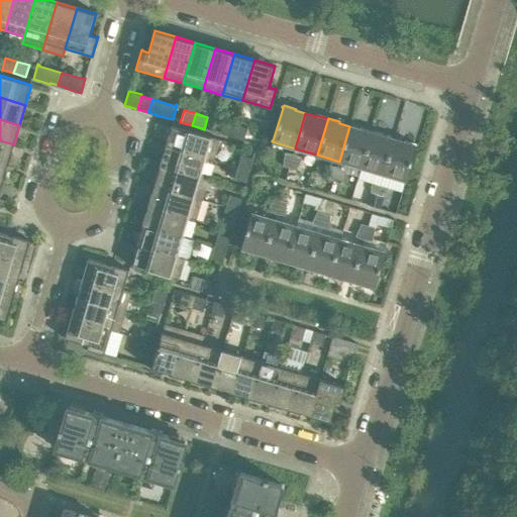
[(220,133),(231,137),(235,125),(223,121),(220,133)]
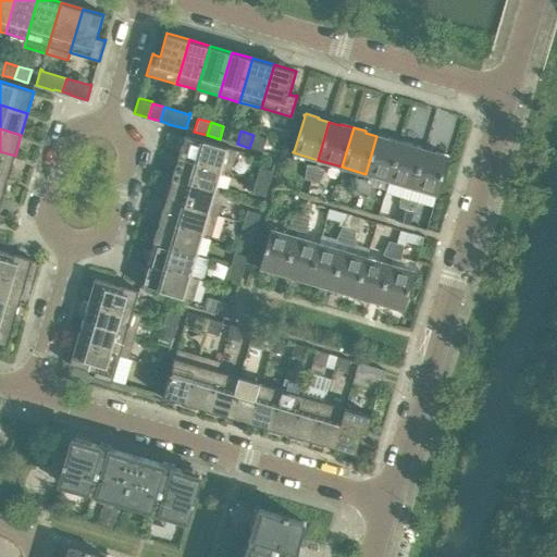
[(184,135),(177,158),(221,171),(230,173),(236,150),(184,135)]
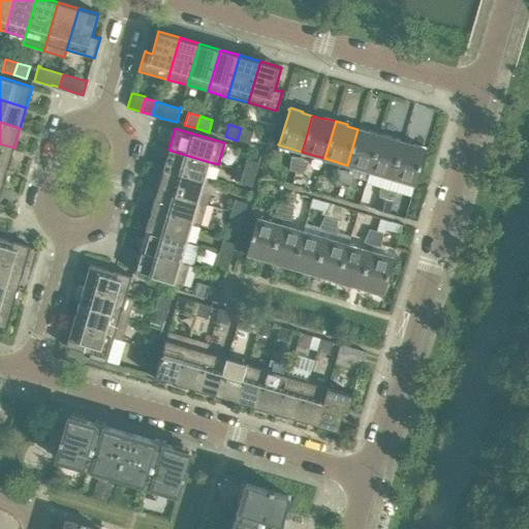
[(241,128),(237,141),(249,144),(253,131),(241,128)]
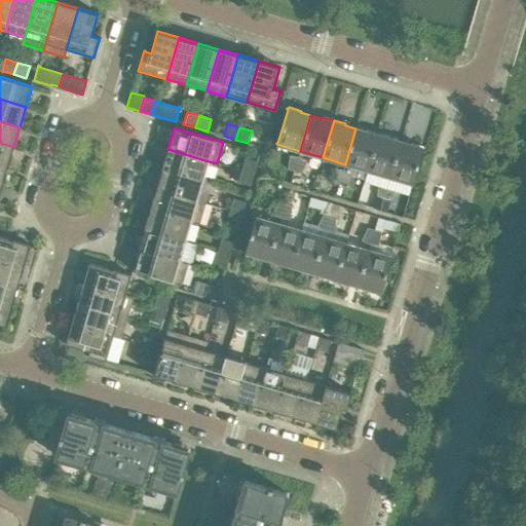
[(345,164),(367,171),(378,134),(366,129),(366,132),(355,128),(345,164)]
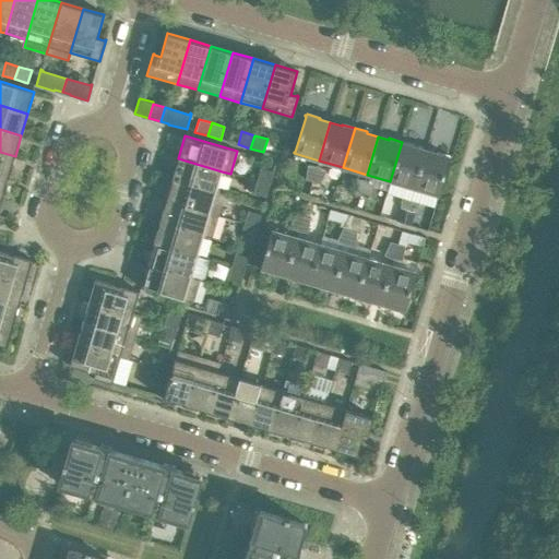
[(390,181),(414,188),(425,151),(414,147),(414,145),(402,142),(390,181)]
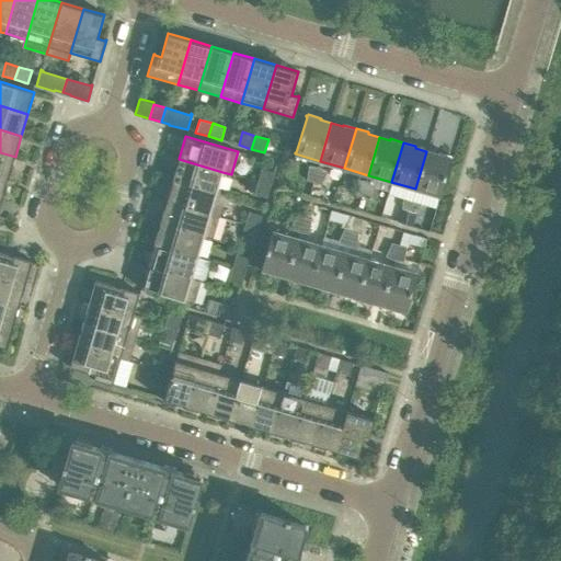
[(426,151),(415,189),(441,196),(442,195),(441,195),(450,159),(451,160),(451,159),(450,158),(451,157),(438,152),(437,155),(426,151)]
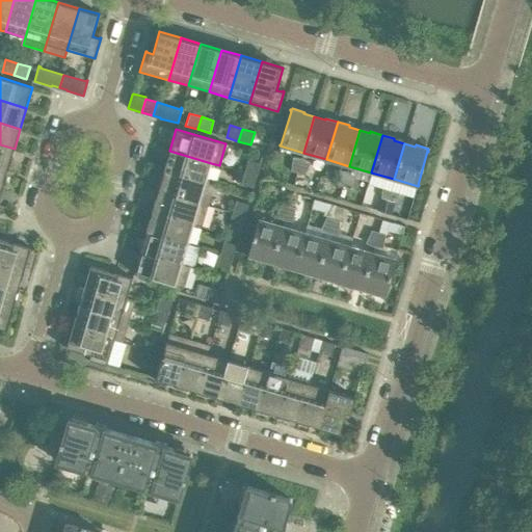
[(0,166),(8,169),(15,149),(0,144),(0,166)]
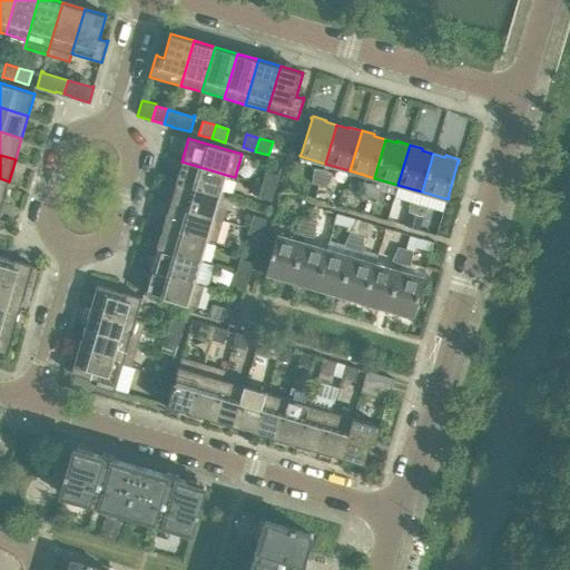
[(182,161),(176,183),(228,198),(228,197),(220,195),(226,175),(182,161)]
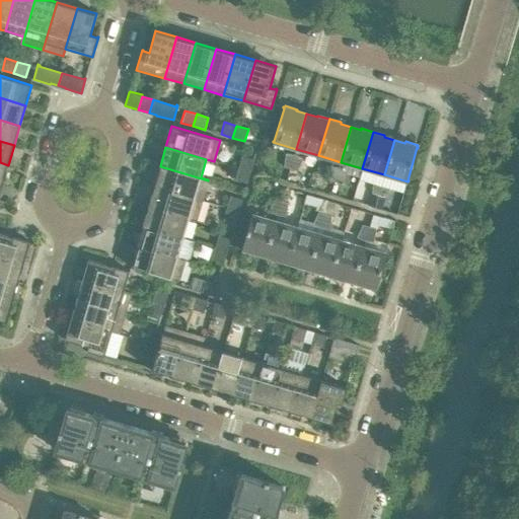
[(284,166),(290,168),(294,155),(286,153),(284,166)]
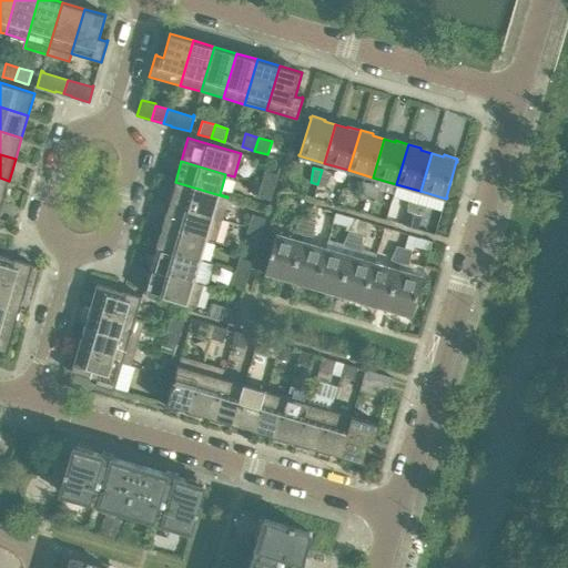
[(322,170),(317,184),(325,186),(331,173),(322,170)]
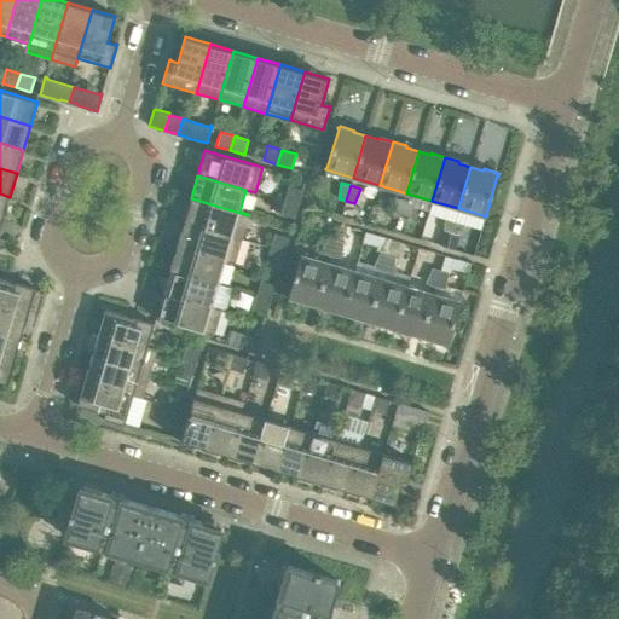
[(288,186),(284,201),(299,204),(302,191),(288,186)]
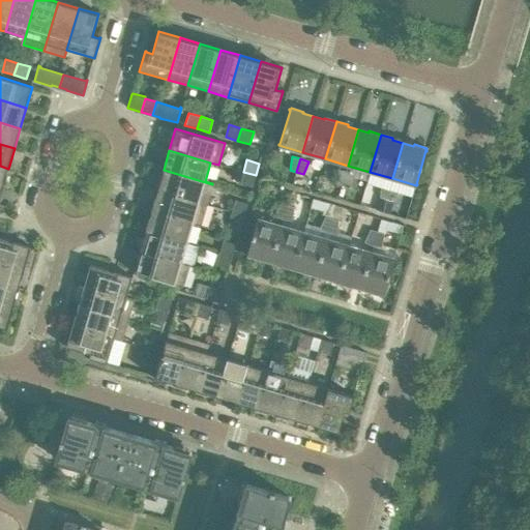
[(164,170),(157,190),(206,205),(212,184),(164,170)]
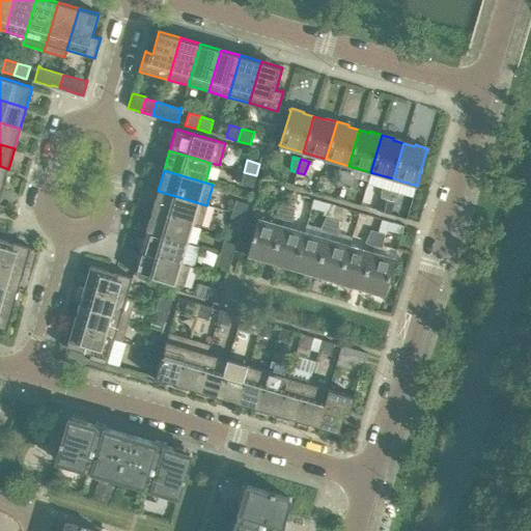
[(336,184),(342,186),(346,171),(337,170),(336,184)]
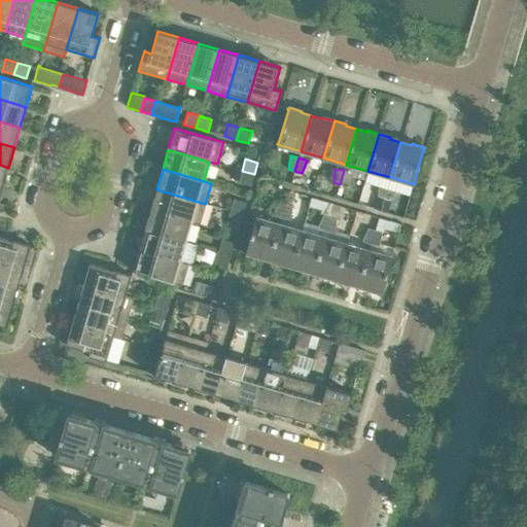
[(344,170),(340,184),(347,186),(352,174),(344,170)]
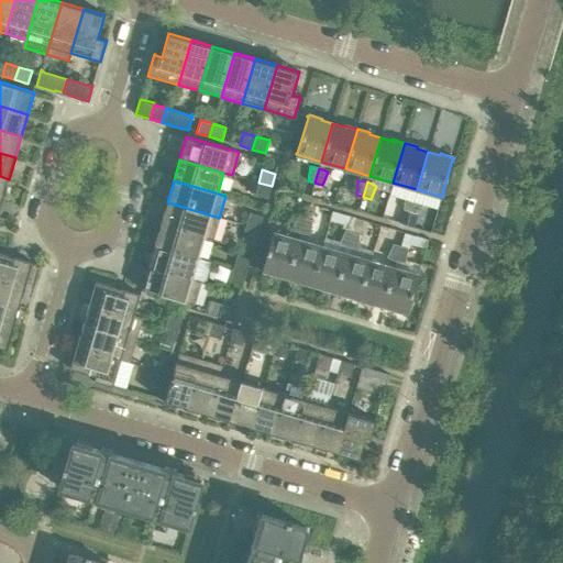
[(272,186),(258,183),(255,195),(268,199),(272,186)]
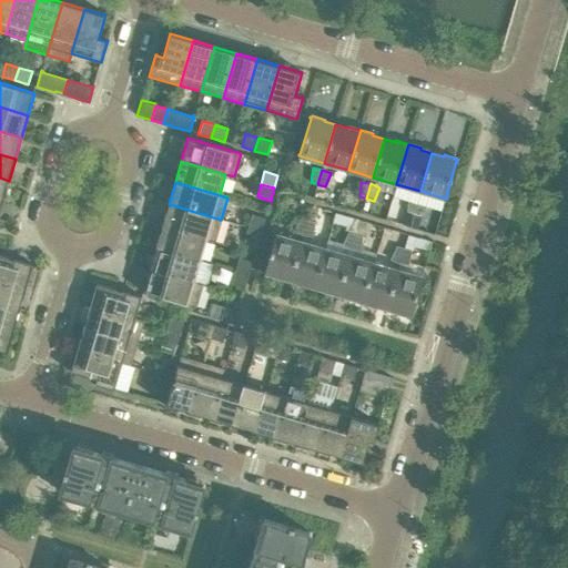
[(407,211),(414,213),(419,198),(409,196),(407,211)]
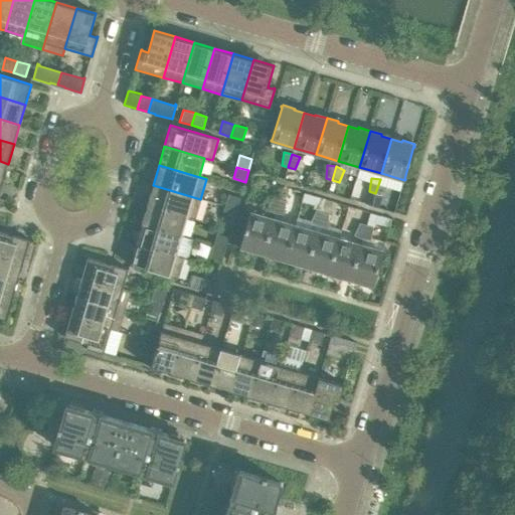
[(380,179),(375,193),(382,195),(387,183),(380,179)]
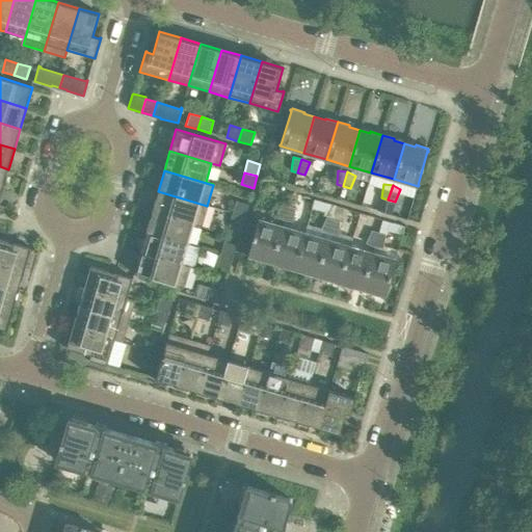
[(158,191),(152,211),(202,225),(207,206),(158,191)]
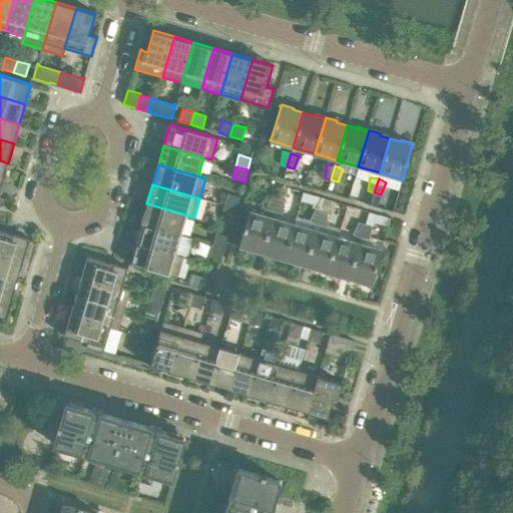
[(364,202),(371,204),(374,192),(368,190),(364,202)]
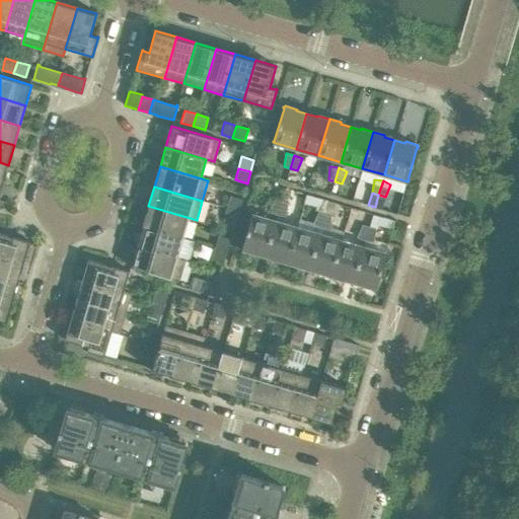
[(381,209),(385,197),(378,195),(375,207),(381,209)]
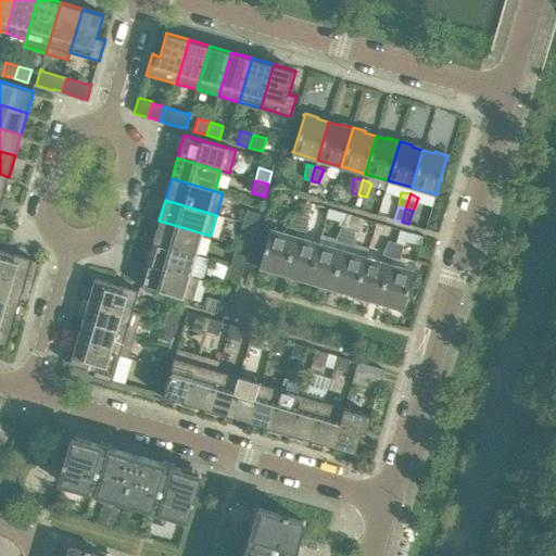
[(247,210),(242,223),(255,226),(260,214),(247,210)]
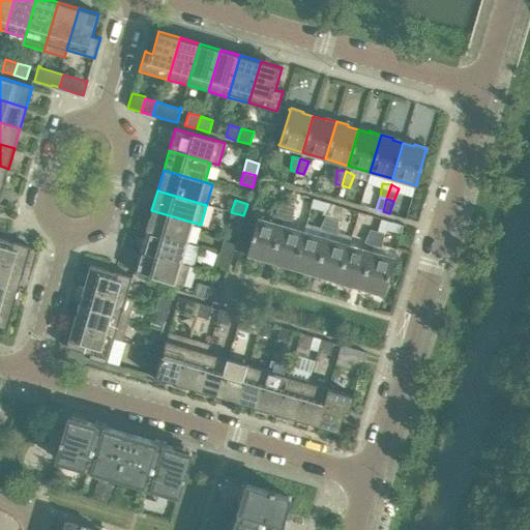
[(275,215),(283,219),(287,205),(281,204),(275,215)]
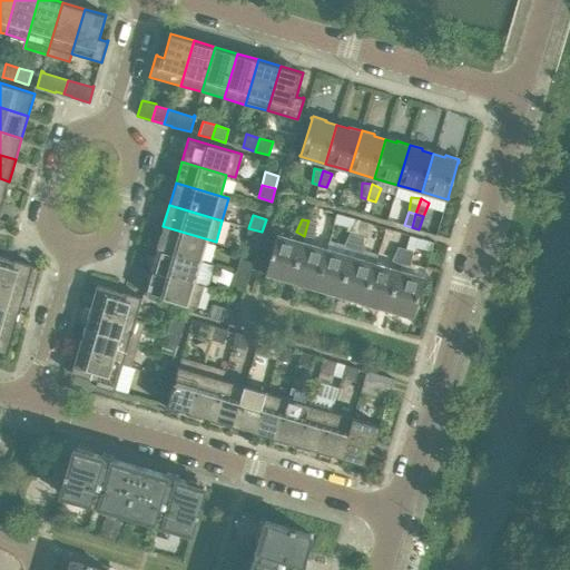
[(308,220),(304,236),(314,237),(316,223),(308,220)]
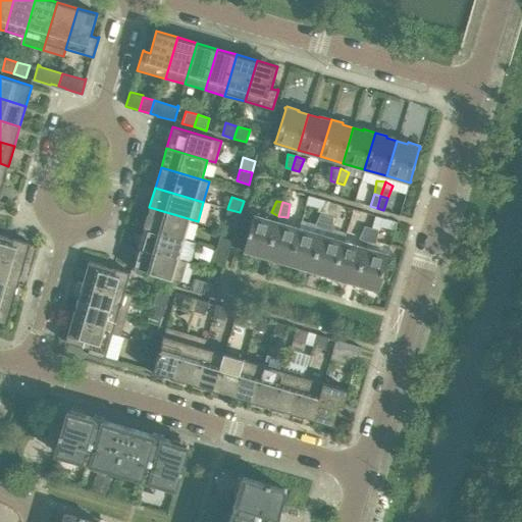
[(149,207),(144,225),(185,238),(190,220),(197,222),(198,221),(149,207)]
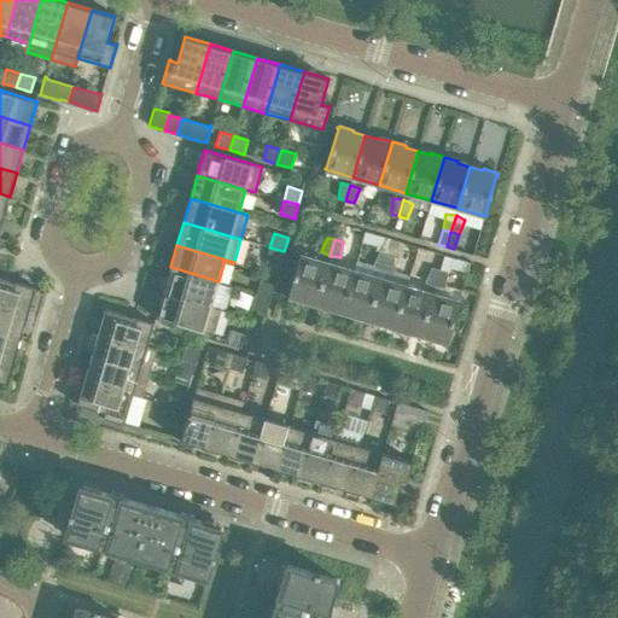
[(284,251),(269,248),(266,262),(280,266),(284,251)]
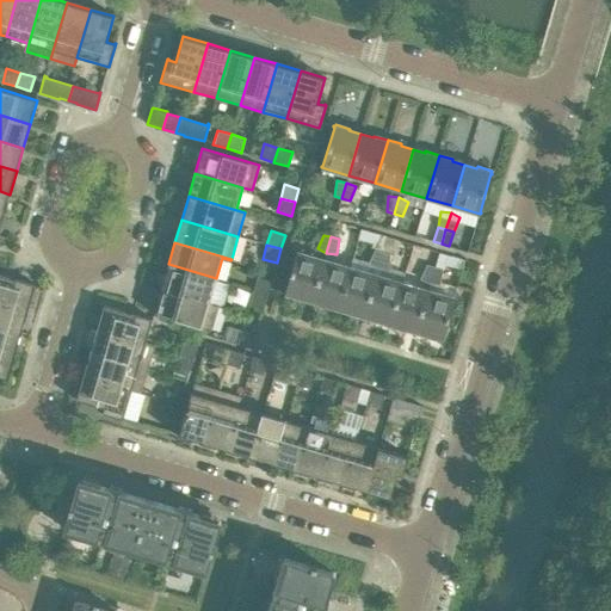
[(377,269),(378,269),(383,252),(375,250),(369,264),(377,269)]
